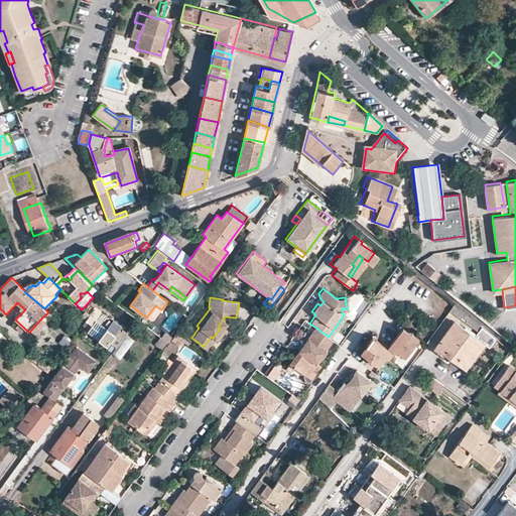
[(453,303),(448,309),(465,321),(469,316),(453,303)]
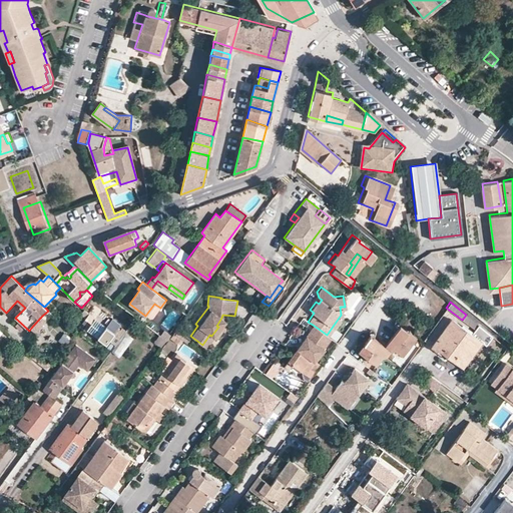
[(102,322),(107,315),(98,308),(93,315),(102,322)]
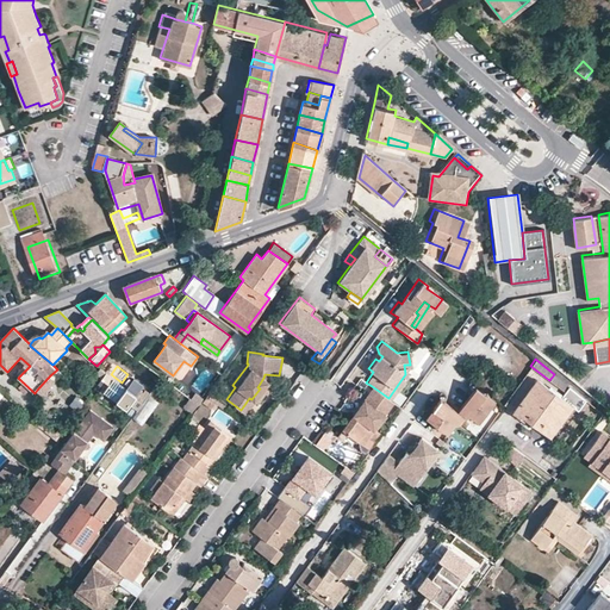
[(112,378),(105,373),(100,379),(107,385),(101,392),(116,402),(125,388),(112,378)]
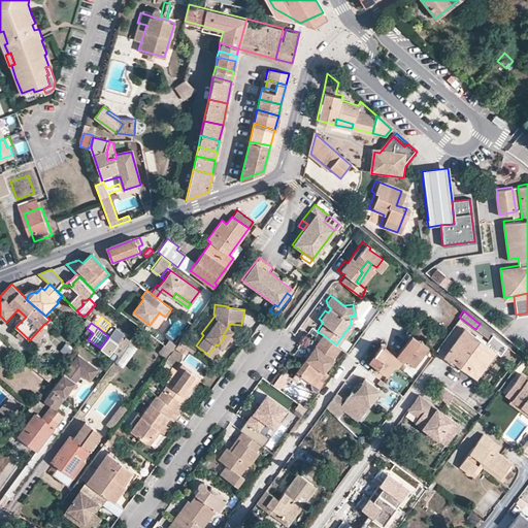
[(480,324),(475,329),(497,344),(500,340),(480,324)]
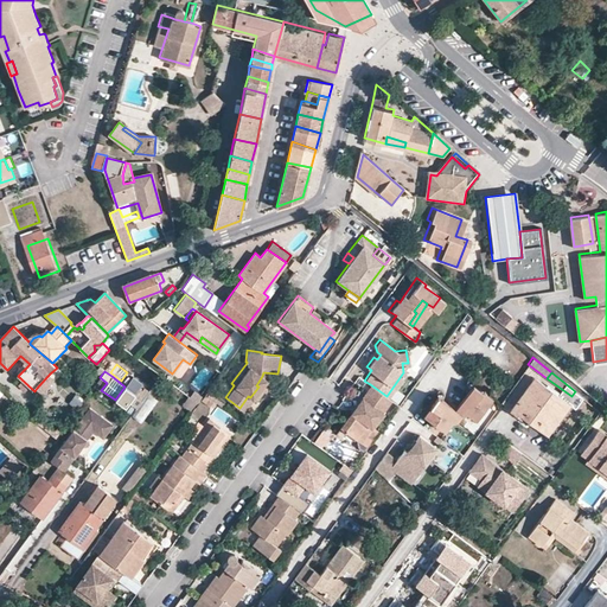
[(56,379),(50,374),(37,388),(43,393),(56,379)]
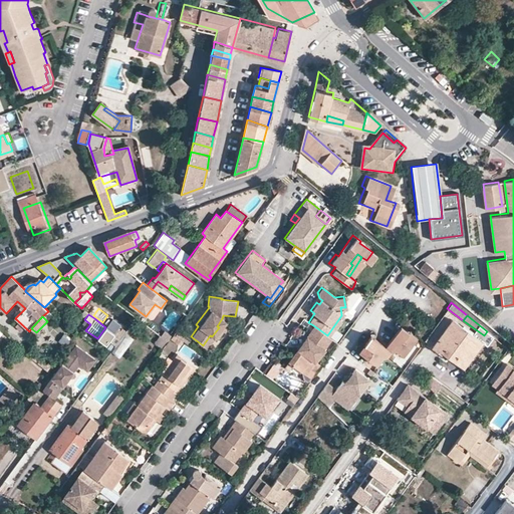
[(111,318),(105,327),(113,333),(120,324),(111,318)]
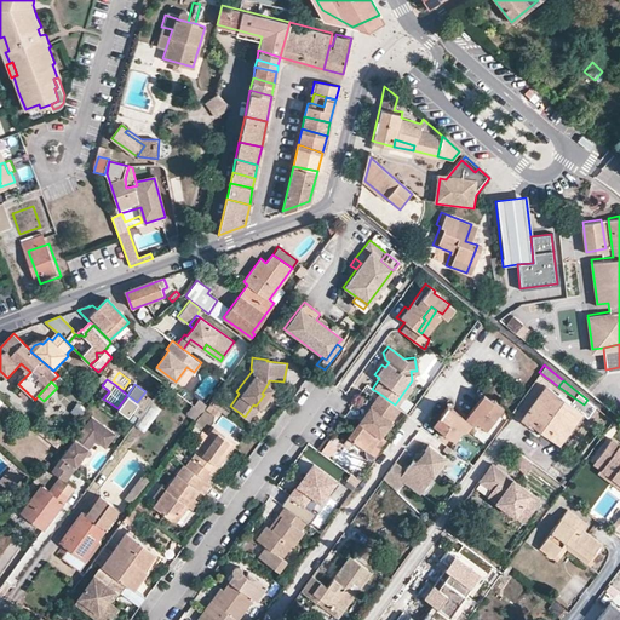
[(273,388),(268,384),(262,394),(264,395),(265,397),(273,388)]
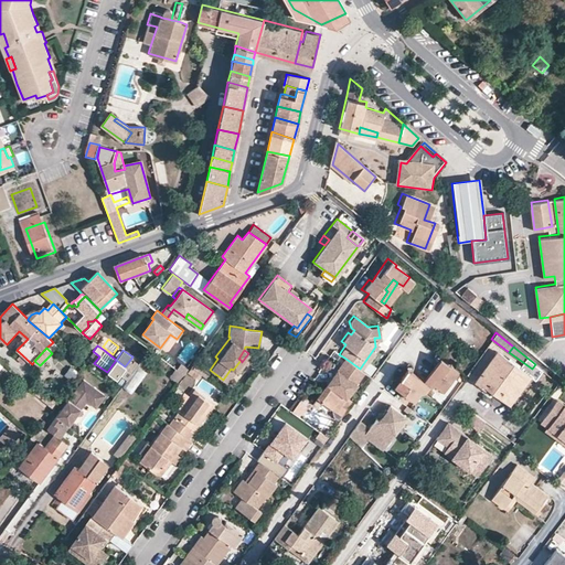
[(498,393),(518,366),(497,351),(476,380),(486,387),(487,385),(498,393)]
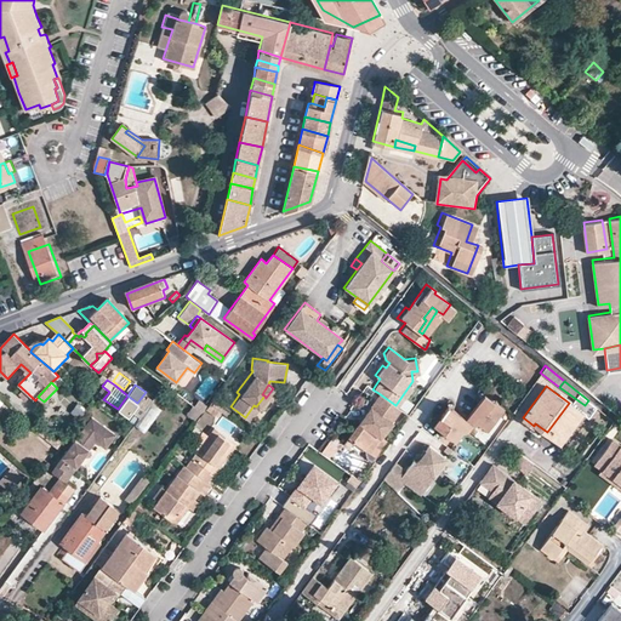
[(239,394),(237,392),(228,405),(231,406),(239,394)]
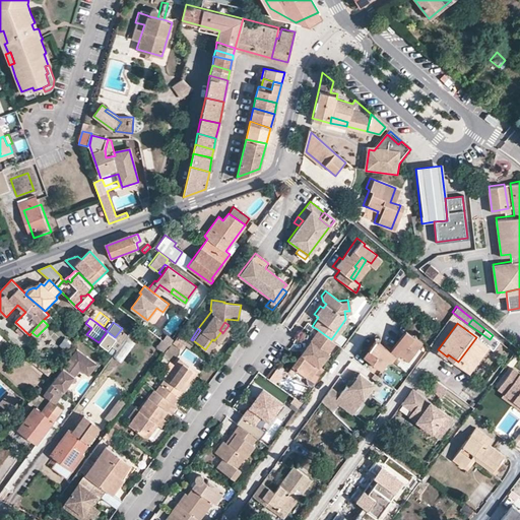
[(419,340),(403,328),(388,348),(374,338),(361,355),(380,369),(386,360),(390,359),(394,353),(398,352),(406,359),(419,340)]
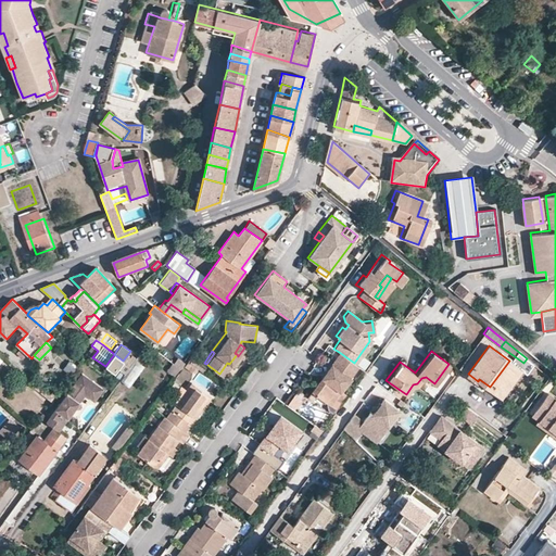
[(354,363),(339,352),(325,370),(327,373),(325,376),(323,374),(311,390),(326,401),(330,394),(335,397),(358,366),(354,363)]
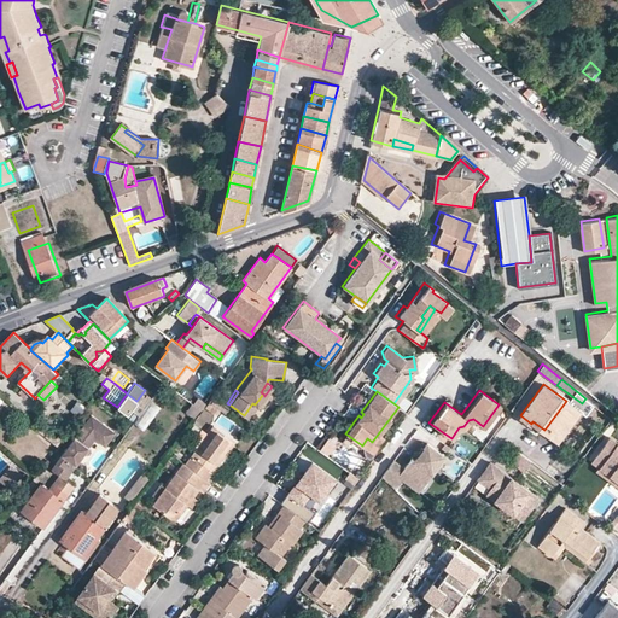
[(136,401),(127,394),(117,407),(127,414),(136,401)]
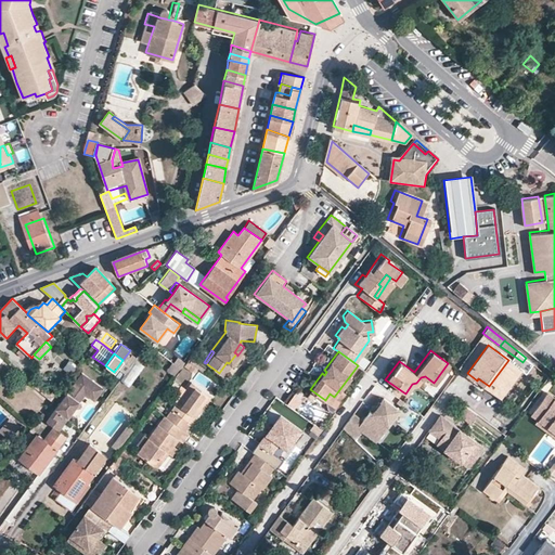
[(179,359),(167,371),(175,377),(185,364),(179,359)]
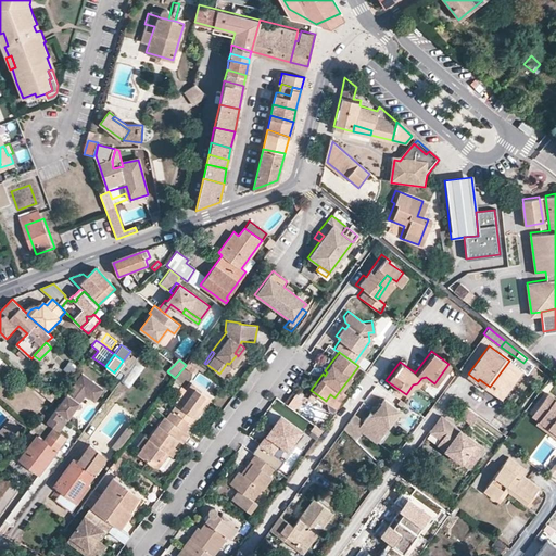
[(198,367),(190,361),(186,367),(193,373),(198,367)]
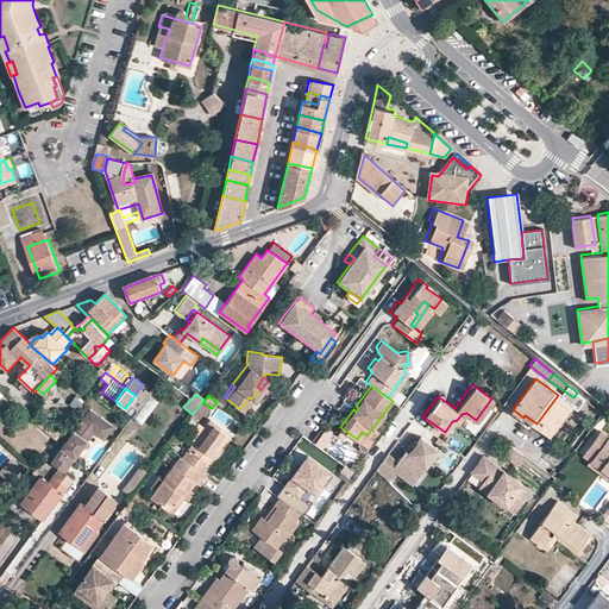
[(569,403),(558,395),(537,424),(547,432),(569,403)]
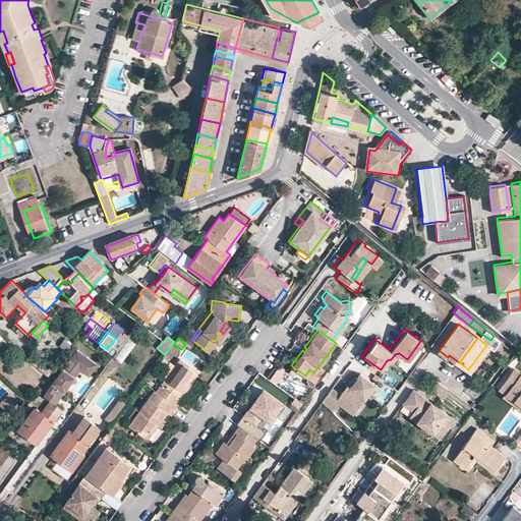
[(67,353),(73,344),(66,339),(60,347),(67,353)]
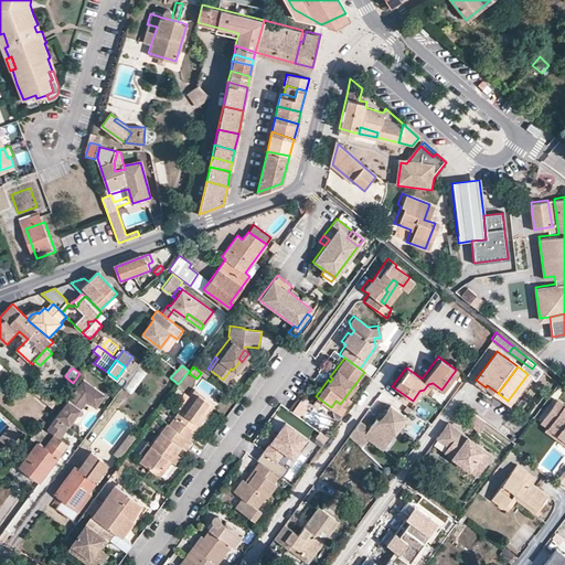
[(57,438),(67,424),(65,423),(70,417),(73,417),(73,414),(77,408),(80,409),(85,401),(91,400),(97,404),(105,394),(83,379),(45,429),(55,436),(57,438)]
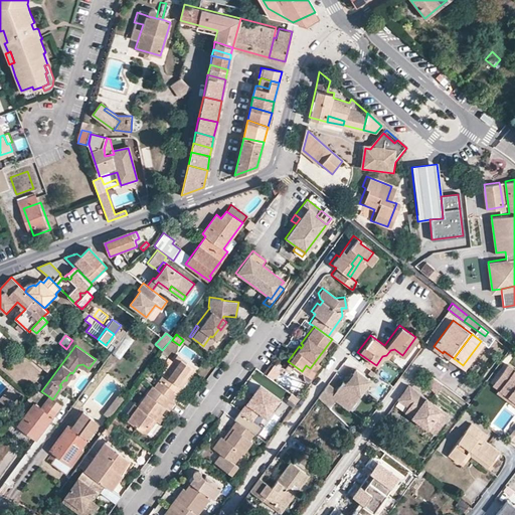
[(162,373),(151,387),(169,399),(175,391),(188,373),(193,367),(175,354),(170,360),(162,373)]
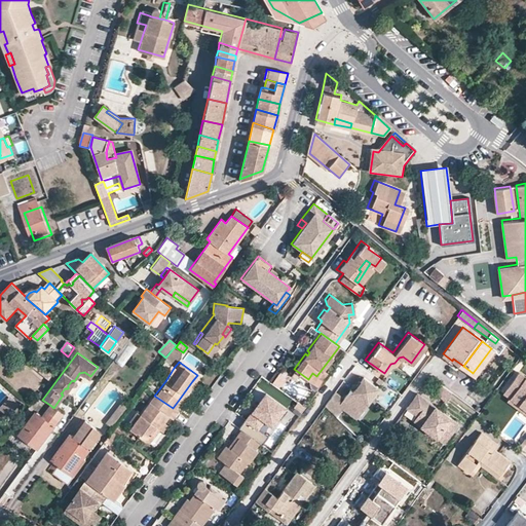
[(165,381),(174,368),(167,364),(159,376),(165,381)]
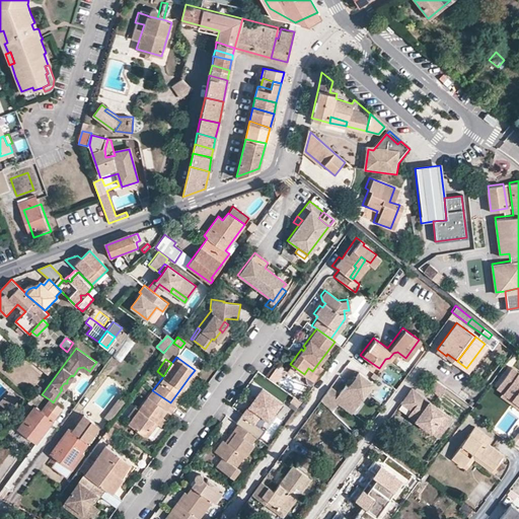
[(518,370),(515,367),(501,385),(508,390),(505,393),(518,403),(518,370)]
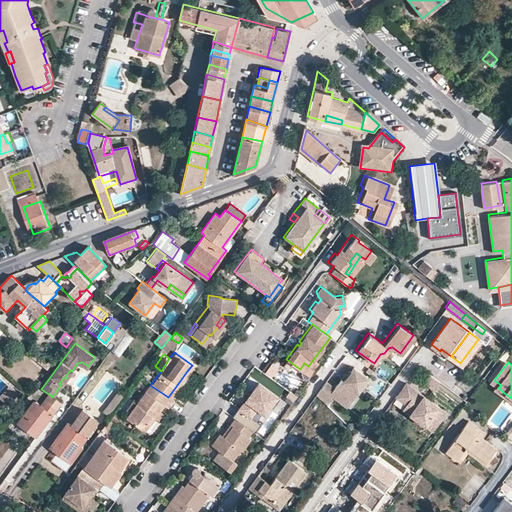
[(369,378),(354,367),(350,372),(350,373),(352,374),(349,378),(347,377),(343,382),(340,379),(334,388),(326,382),(316,396),(327,406),(334,398),(342,404),(353,389),(358,393),(369,378)]
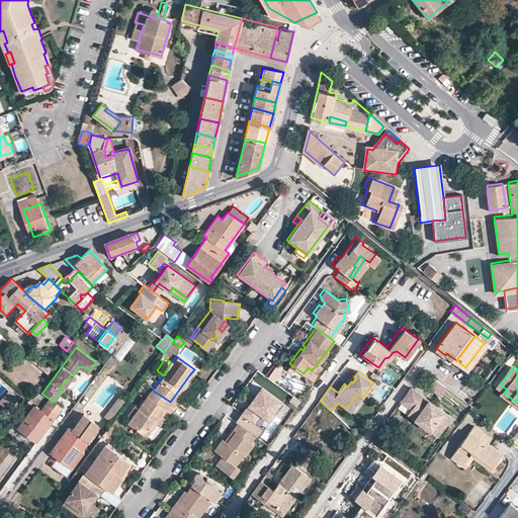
[(189,375),(176,394),(179,396),(192,378),(189,375)]
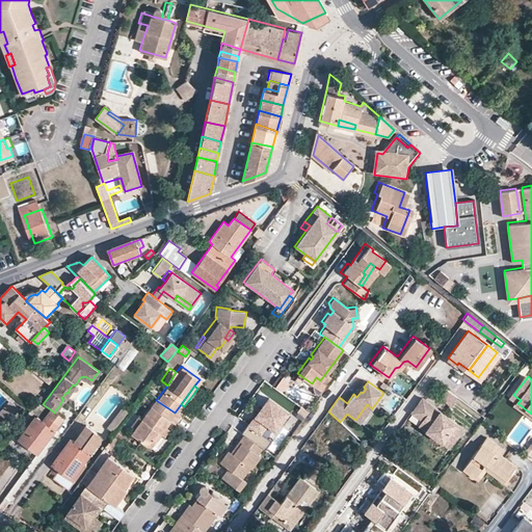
[(432,404),(422,396),(410,410),(422,419),(418,424),(425,429),(428,425),(425,423),(428,419),(424,416),(432,404)]
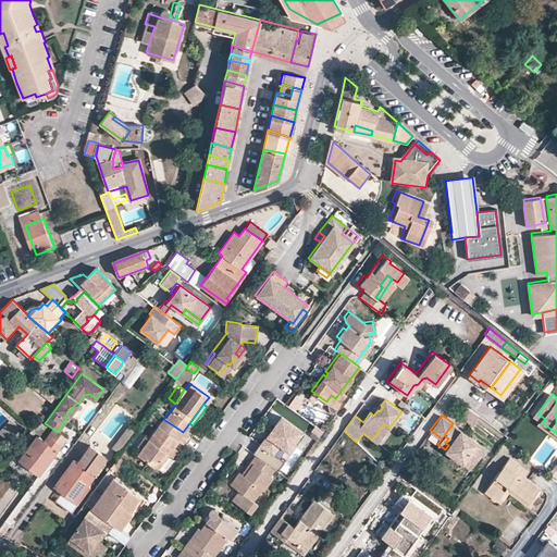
[(286,448),(292,441),(295,443),(302,432),(280,416),(259,444),(258,443),(251,453),(255,455),(273,468),(274,469),(282,459),(271,452),(277,442),(286,448)]
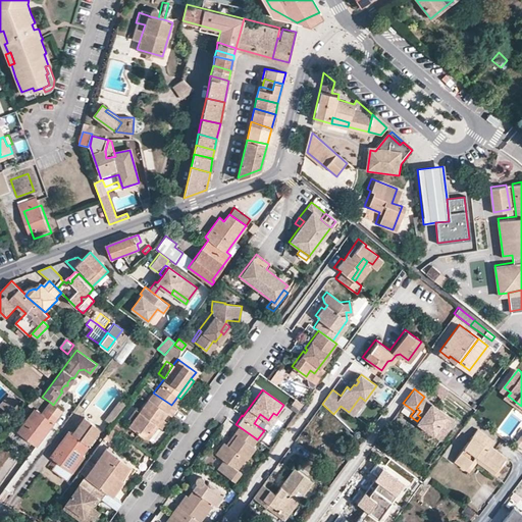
[(153,393),(152,392),(137,412),(129,421),(126,426),(142,437),(146,430),(150,432),(154,426),(159,419),(164,412),(168,415),(173,407),(171,405),(153,393)]
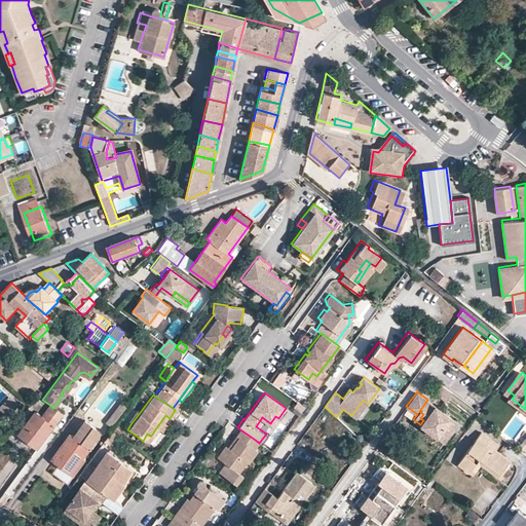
[(525,409),(512,399),(512,398),(510,401),(525,413),(525,409)]
